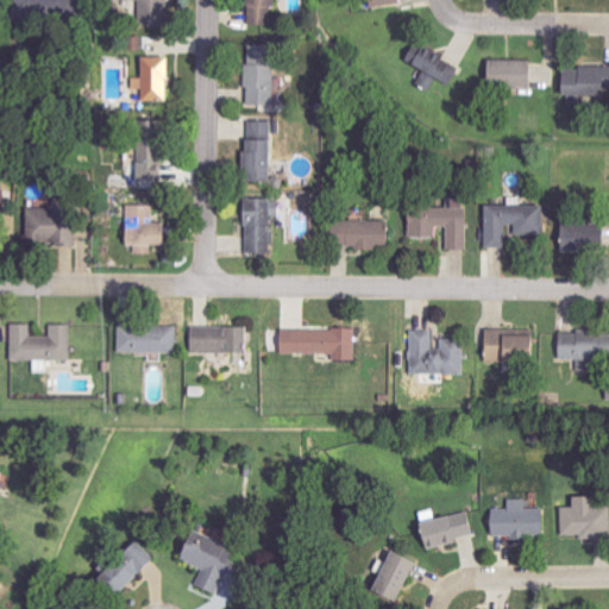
[(142,25),(168,24),(167,0),(114,0),(114,1),(140,1),(142,25)]
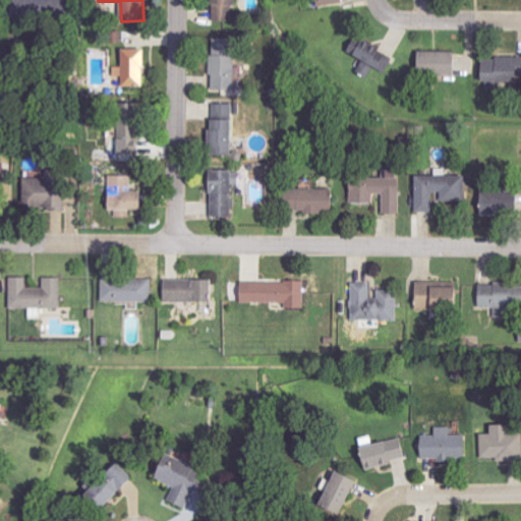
[(211,0),(212,21),(235,20),(234,0),(211,0)]
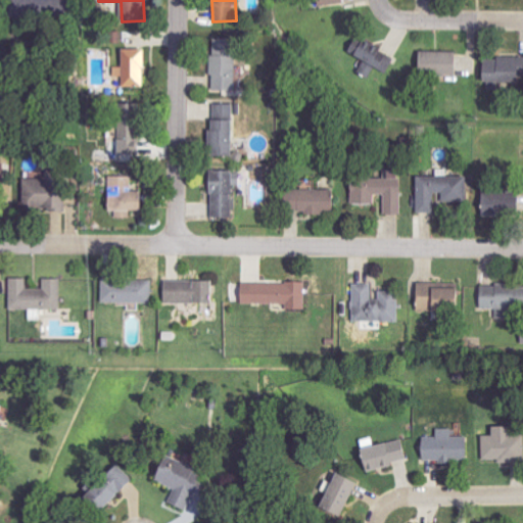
[(235,90),(234,38),(210,39),(211,91),(235,90)]
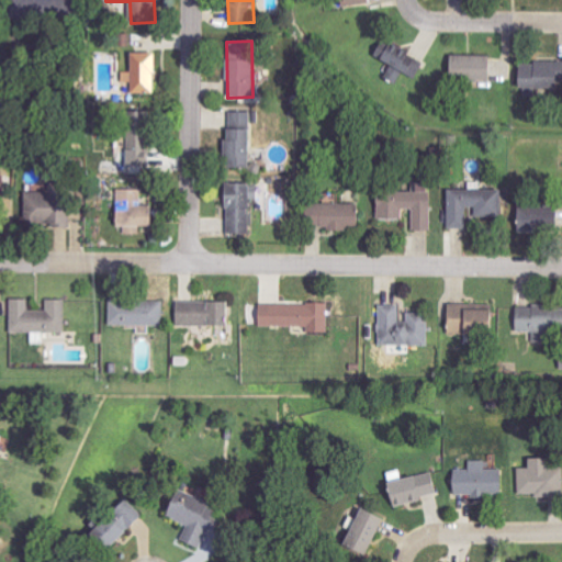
[(414,79),(424,60),(389,42),(385,47),(378,43),(371,56),(390,66),(383,77),(394,83),(401,72),(414,79)]
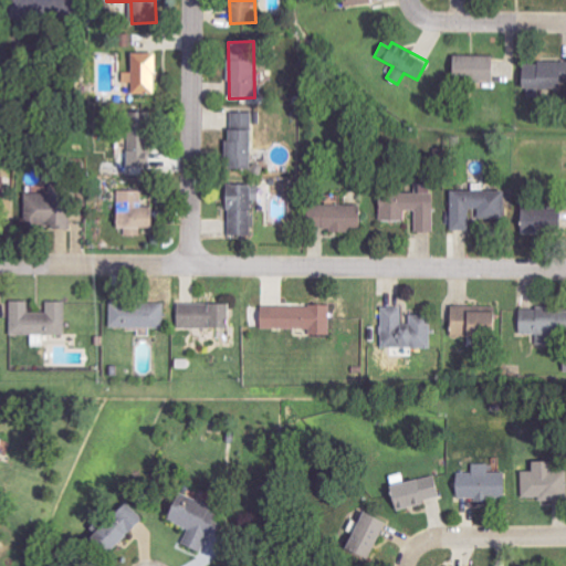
[(156,94),(156,54),(132,53),(132,73),(125,72),(125,94),(156,94)]
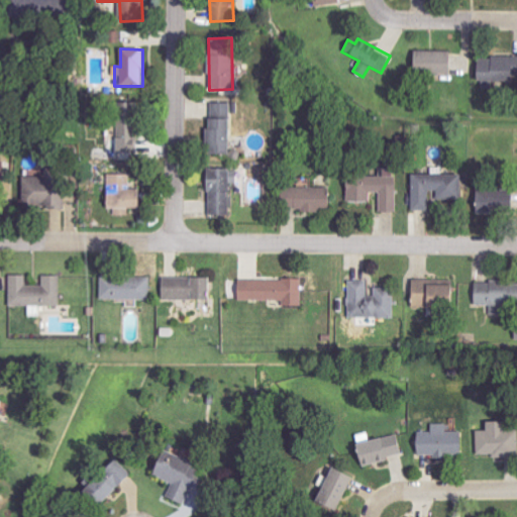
[(450,52),(412,50),(412,73),(450,74),(450,52)]
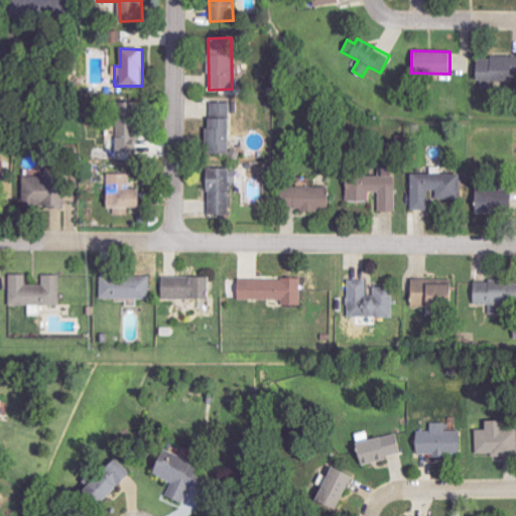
[(515,56),(475,56),(475,81),(515,80),(515,56)]
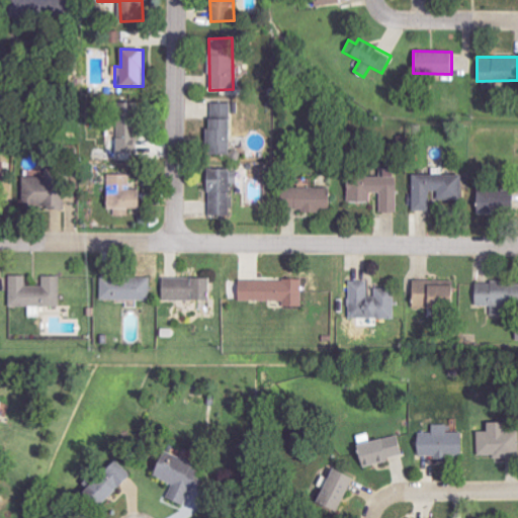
[(138,114),(138,95),(117,96),(117,115),(138,114)]
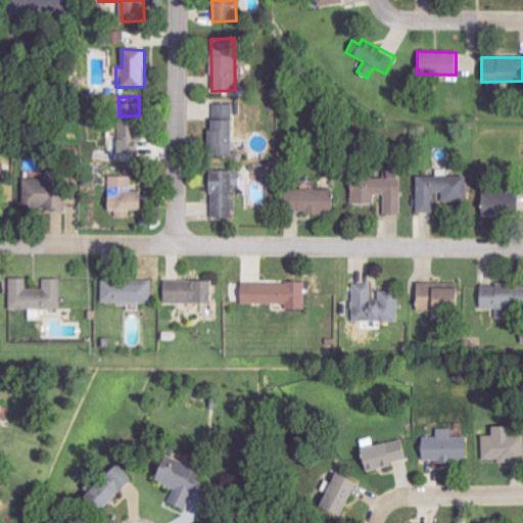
[(230,156),(230,119),(234,119),(233,104),(214,104),(215,120),(208,120),(208,156),(230,156)]
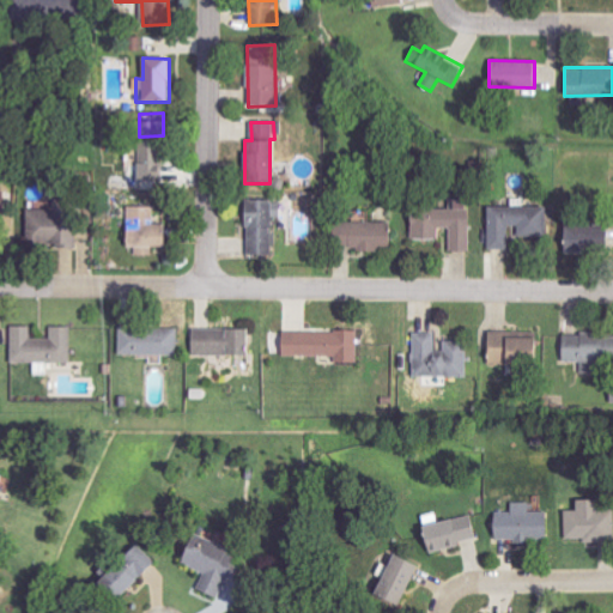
[(138,181),(165,181),(165,144),(138,144),(138,181)]
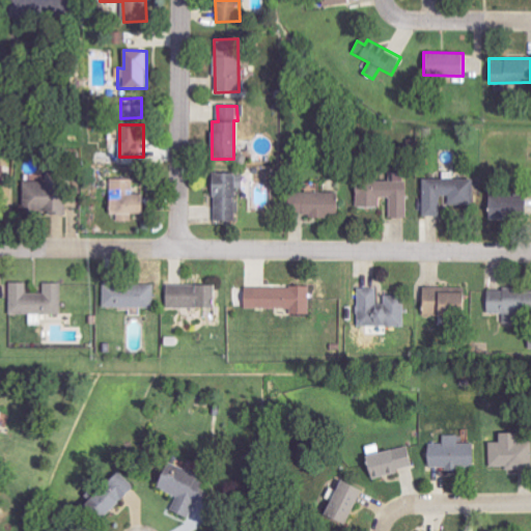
[(234,221),(235,188),(245,188),(245,173),(213,173),(213,221),(234,221)]
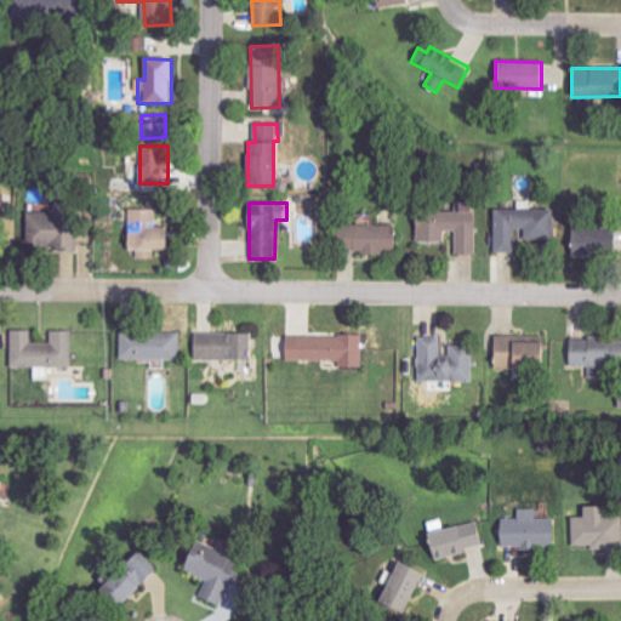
[(416,241),(444,241),(444,232),(456,232),(456,255),(477,256),(478,214),(469,212),(469,203),(459,203),(459,211),(416,211),(416,241)]
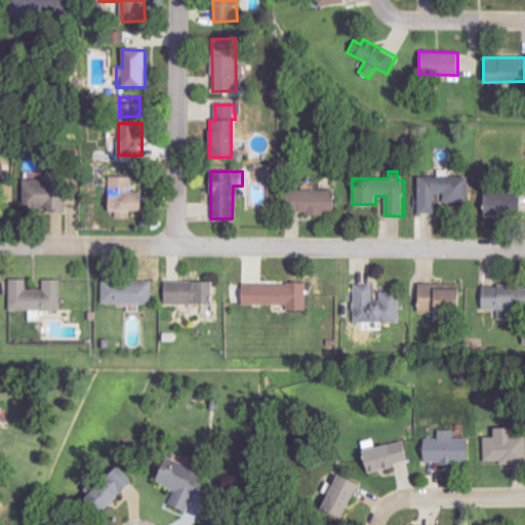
[(140,192),(131,192),(131,177),(109,176),(108,212),(122,212),(122,218),(132,218),(132,211),(140,211),(140,192)]
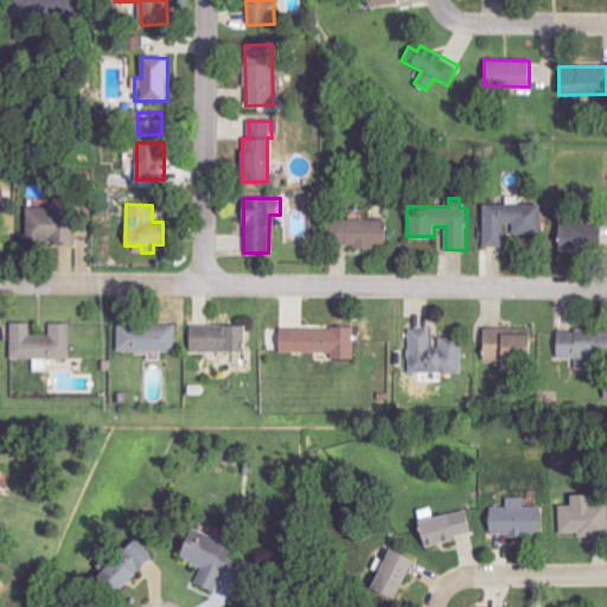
[(483,247),(506,248),(506,235),(541,235),(541,205),(484,204),(483,247)]
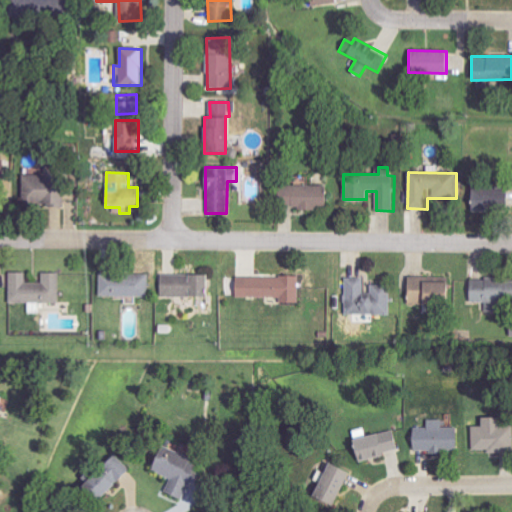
[(64,204),(63,175),(21,176),(22,206),(64,204)]
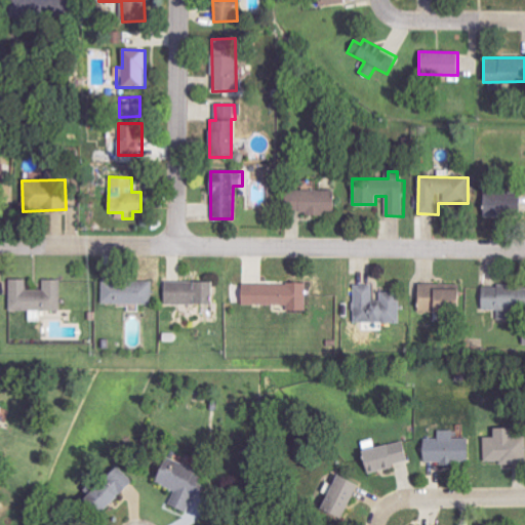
[(332,213),(332,191),(287,190),(287,213),(332,213)]
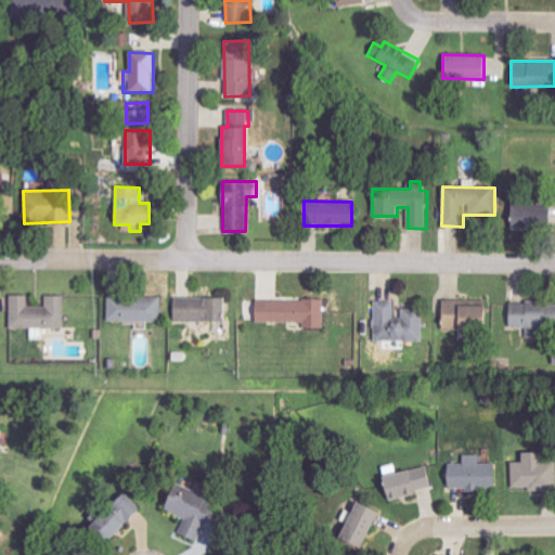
[(510,204),(510,229),(547,227),(546,203),(510,204)]
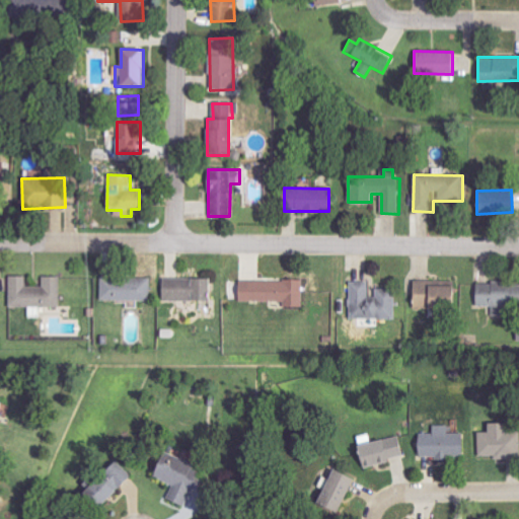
[(42,287),(27,286),(27,277),(10,276),(9,306),(60,307),(60,277),(42,276),(42,287)]
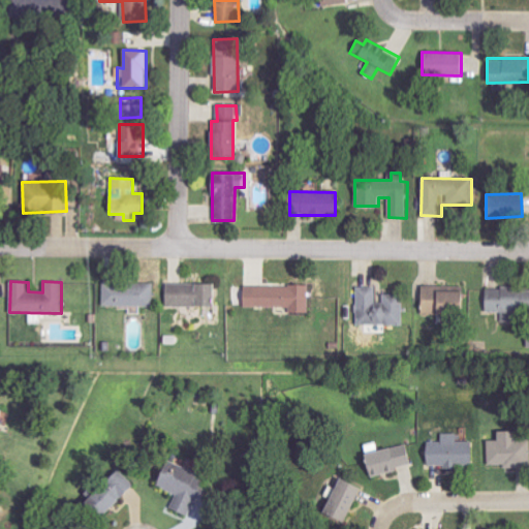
[(153,283),(102,284),(102,307),(154,306),(153,283)]
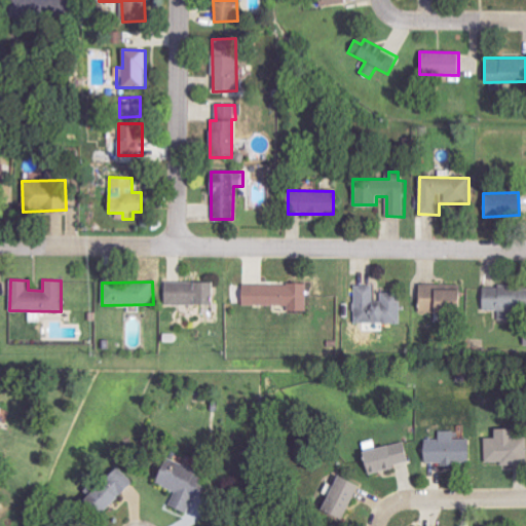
[(163,304),(211,305),(212,283),(164,282),(163,304)]
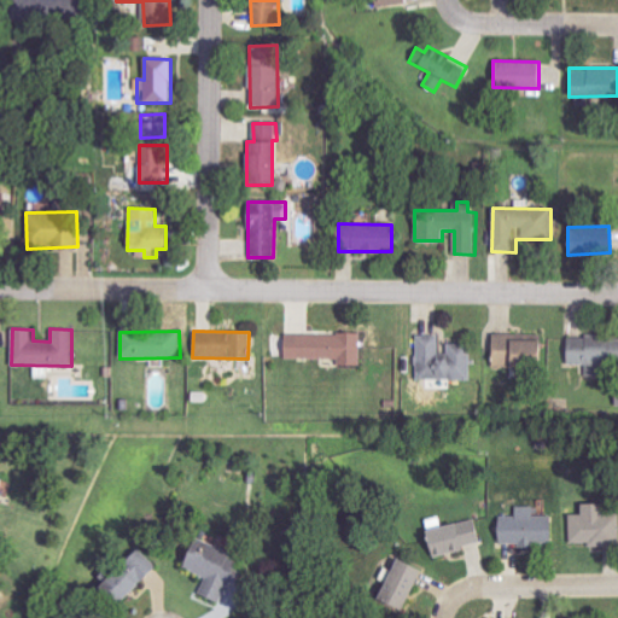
[(360,366),(360,334),(284,334),(284,359),(338,360),(338,366),(360,366)]
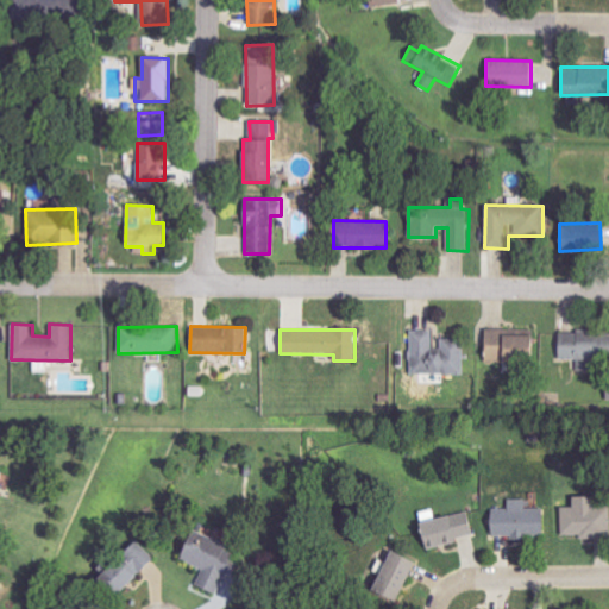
[(410,362),(420,362),(420,374),(463,375),(464,339),(435,339),(437,331),(410,331),(410,362)]
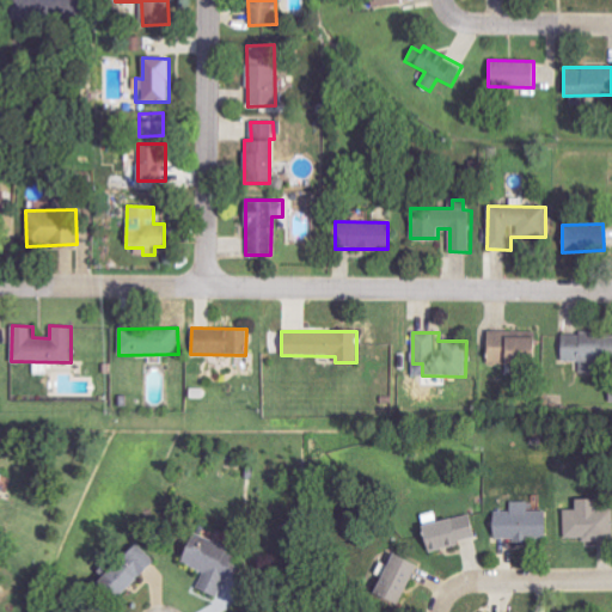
[(488,334),(487,363),(531,365),(531,335),(488,334)]
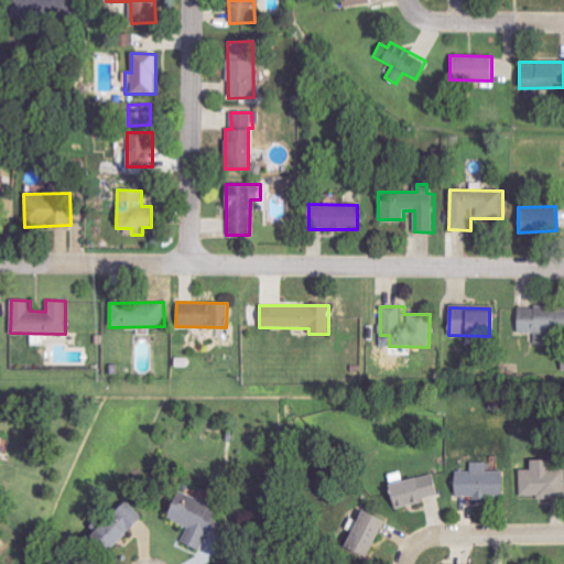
[(0,477),(11,436),(0,433),(0,477)]
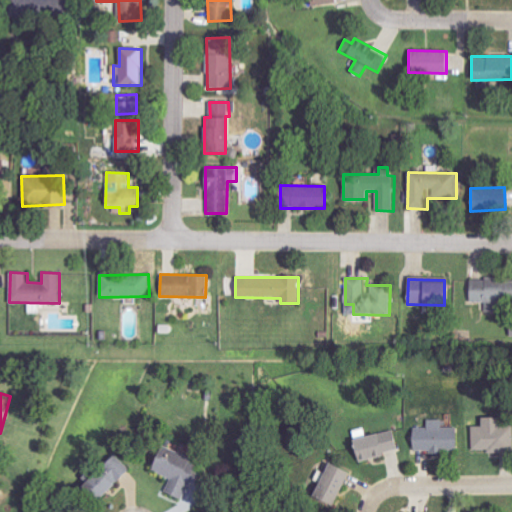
[(471,427),(472,452),(511,450),(511,426),(500,427),(500,417),(480,418),(481,427),(471,427)]
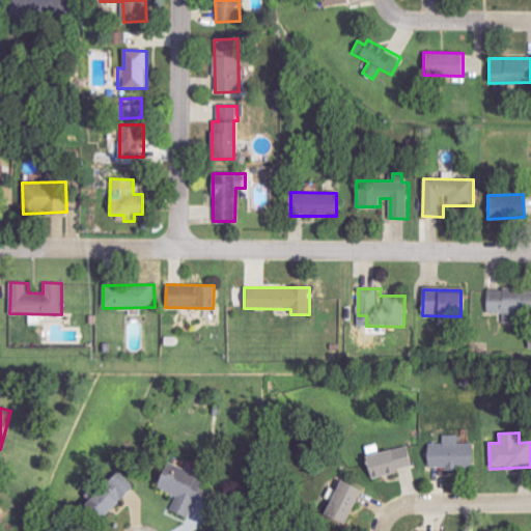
[(476,444),(457,444),(457,436),(443,436),(443,444),(428,444),(428,468),(476,468),(476,444)]
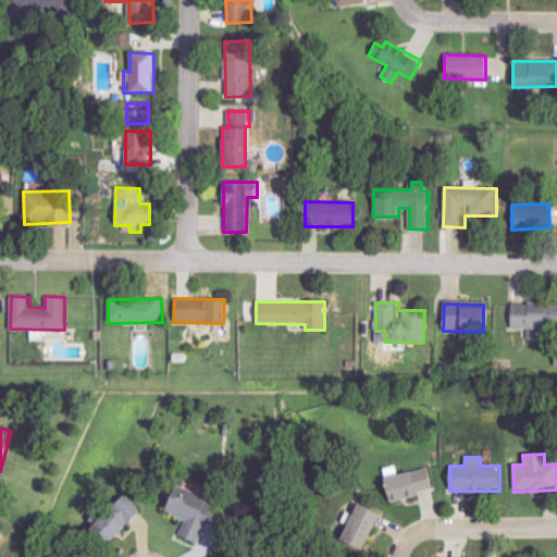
[(437,490),(432,467),(380,480),(386,503),(437,490)]
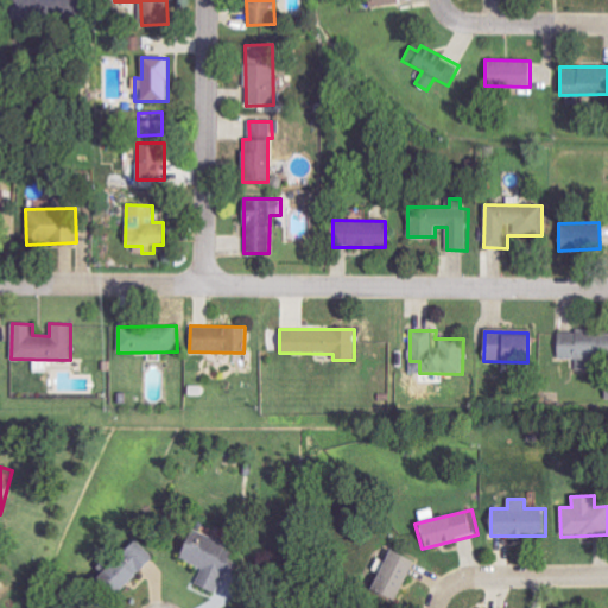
[(214,595),(234,551),(188,531),(176,557),(202,569),(194,587),(214,595)]
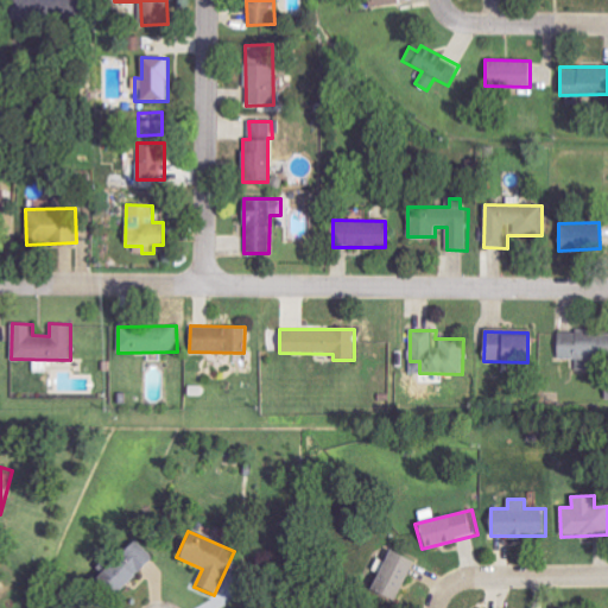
[(126,596),(163,558),(145,540),(108,578),(126,596)]
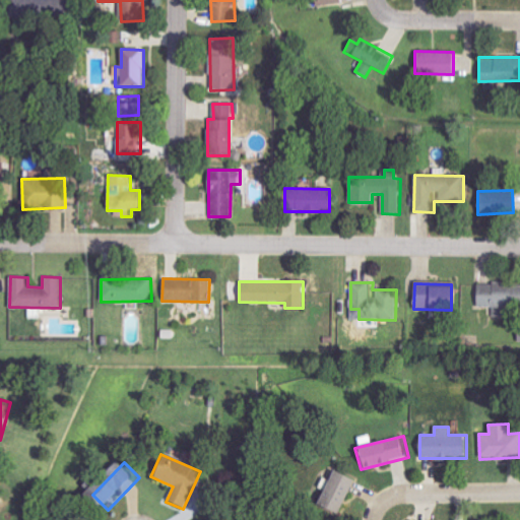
[(353,480),(330,470),(315,506),(339,516),(353,480)]
